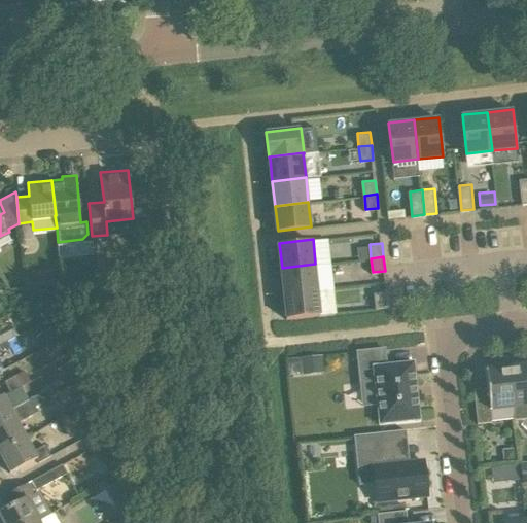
[(318,288),(315,264),(282,268),(284,292),(318,288)]
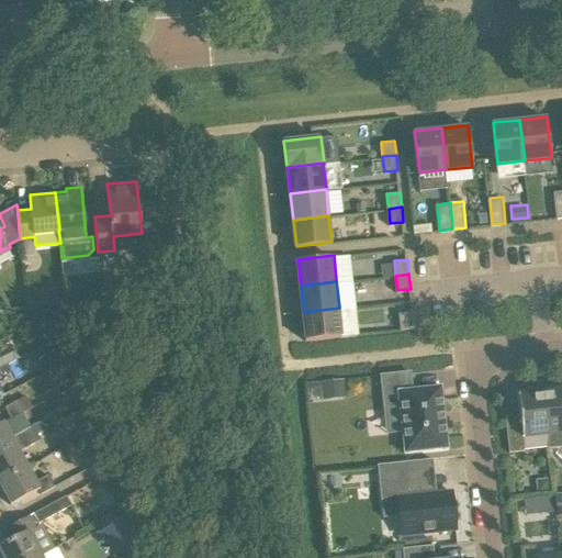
[(56,313),(68,312),(68,302),(55,303),(56,313)]
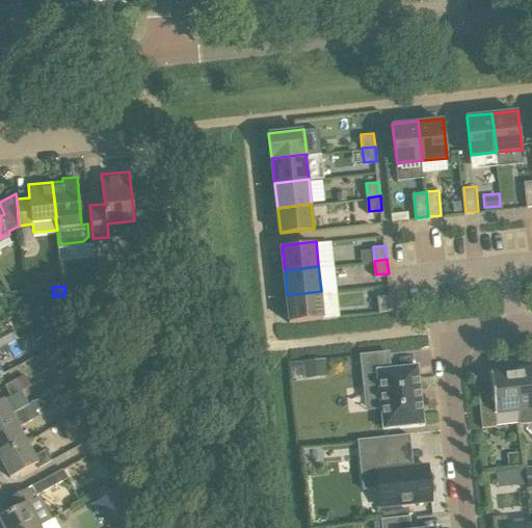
[(324,317),(321,291),(287,295),(290,320),(324,317)]
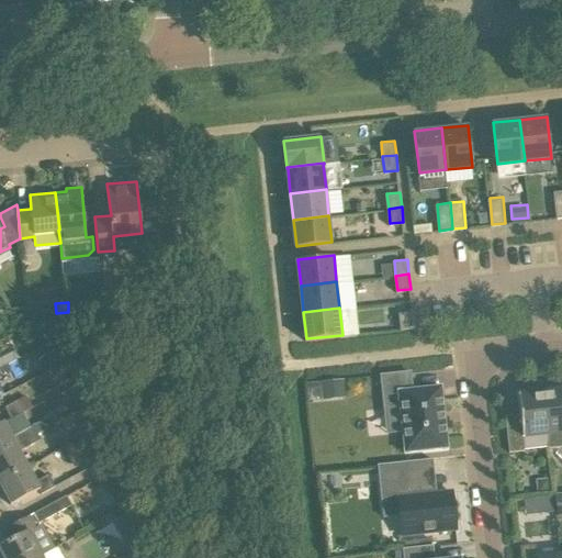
[(400,312),(402,328),(415,326),(413,311),(400,312)]
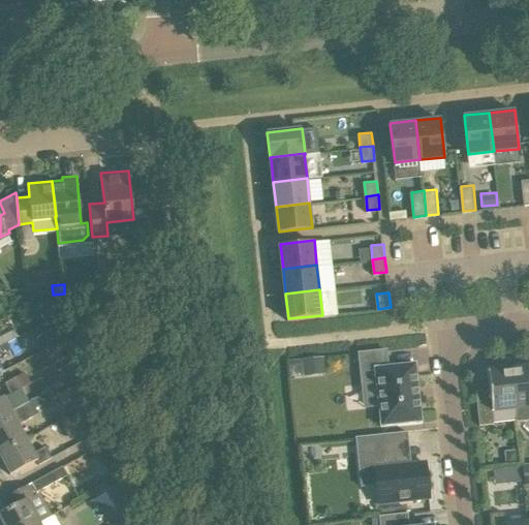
[(0,343),(18,334),(14,327),(0,334),(0,343)]
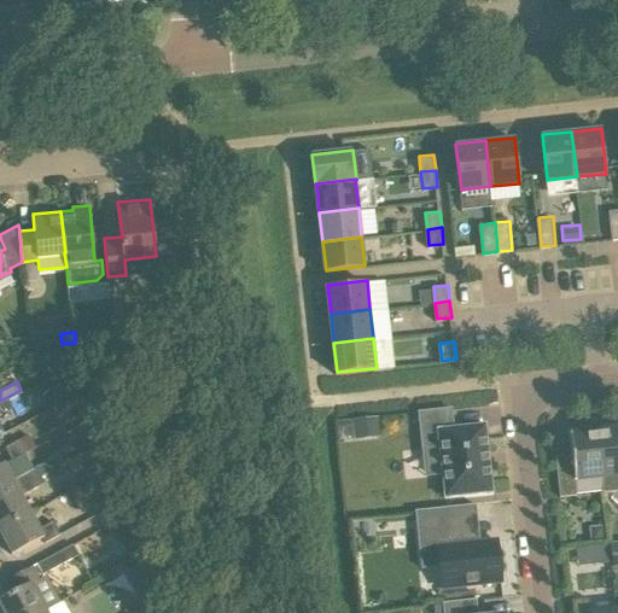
[(484,422),(458,425),(454,426),(453,410),(453,406),(419,408),(420,414),(423,447),(439,444),(442,472),(444,495),(491,489),(493,489),(484,422)]
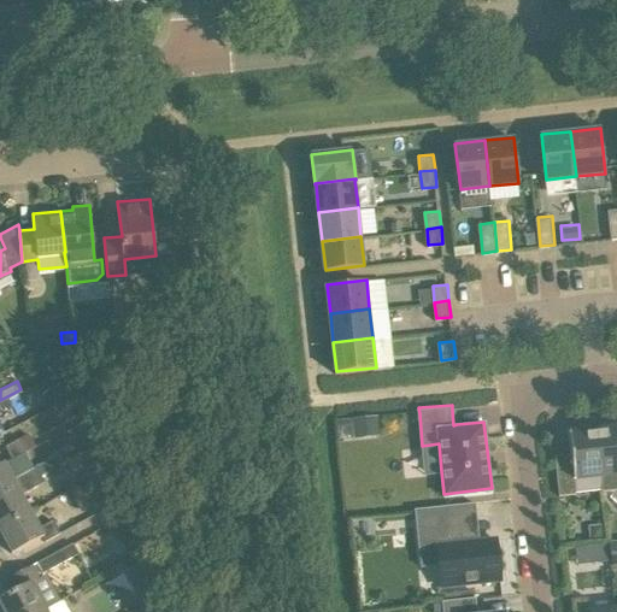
[(380,434),(377,415),(353,417),(353,418),(354,430),(354,435),(380,434)]
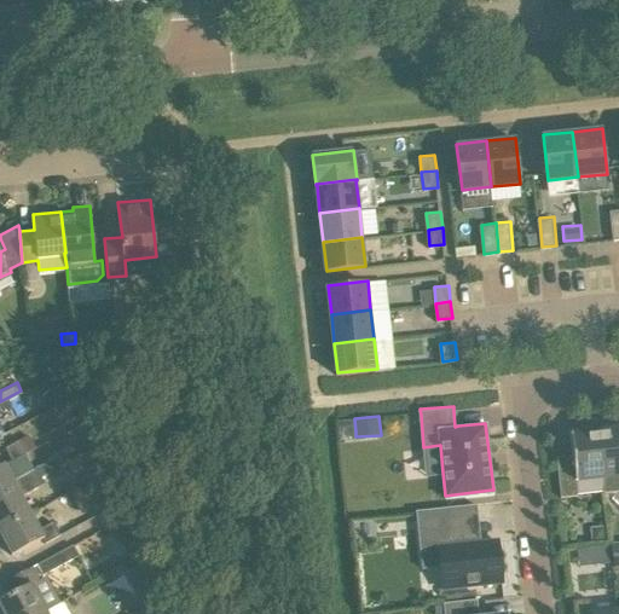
[(618,422),(597,426),(603,475),(605,491),(618,488),(618,422)]
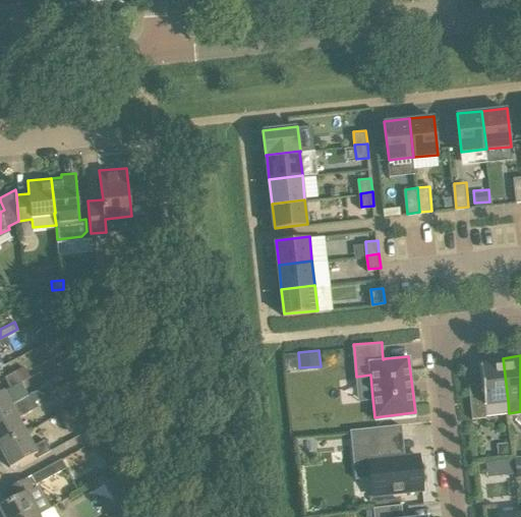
[(503,358),(479,360),(482,384),(479,387),(469,388),(472,417),(486,416),(484,403),(508,400),(503,358)]
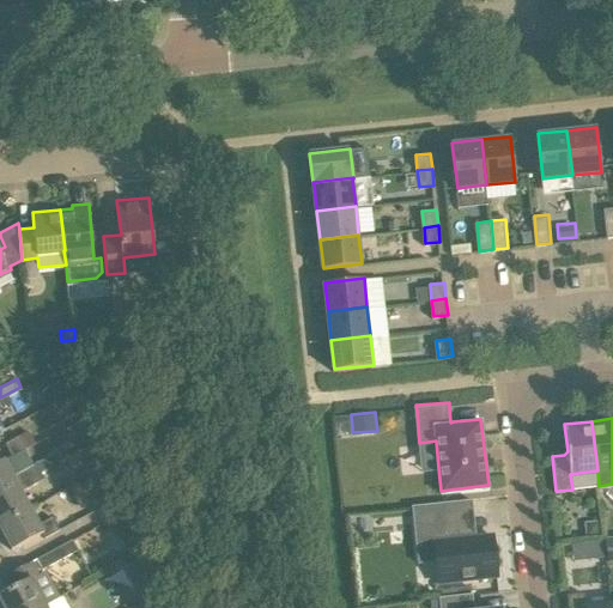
[(20,433),(28,445),(36,441),(30,429),(20,433)]
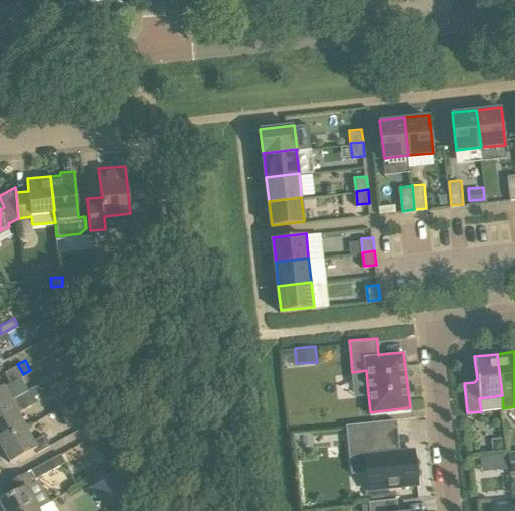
[(23,374),(16,364),(4,371),(10,381),(23,374)]
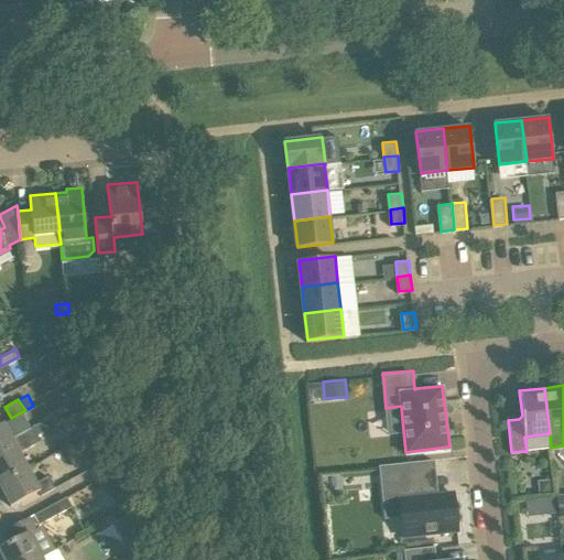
[(44,418),(34,423),(39,431),(49,426),(44,418)]
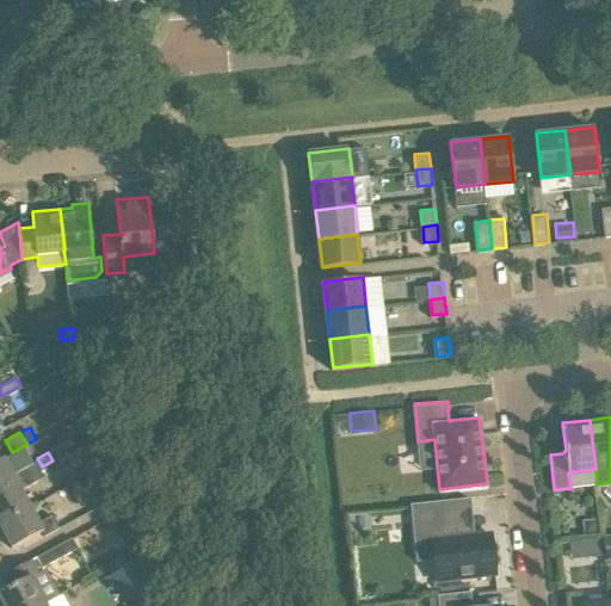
[(0,489),(39,468),(36,461),(13,472),(5,457),(0,458),(0,489)]
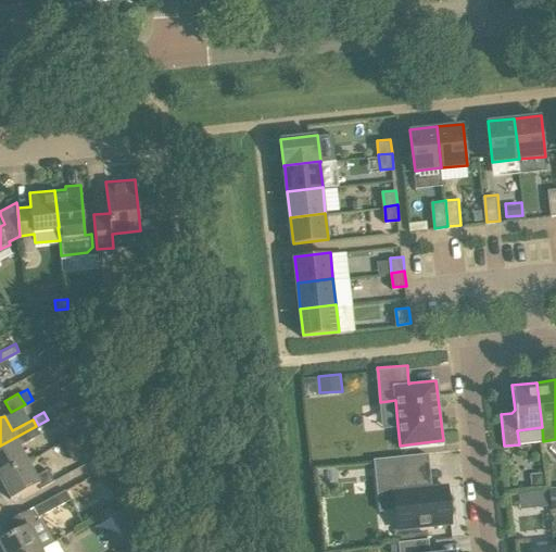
[(0,474),(27,460),(20,443),(40,433),(36,426),(0,446),(0,474)]
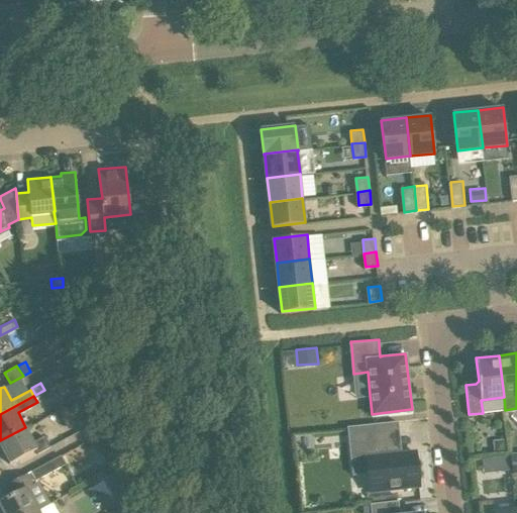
[(65,437),(61,430),(46,438),(44,434),(32,440),(25,427),(0,440),(0,442),(10,462),(35,447),(38,451),(50,444),(50,445),(65,437)]
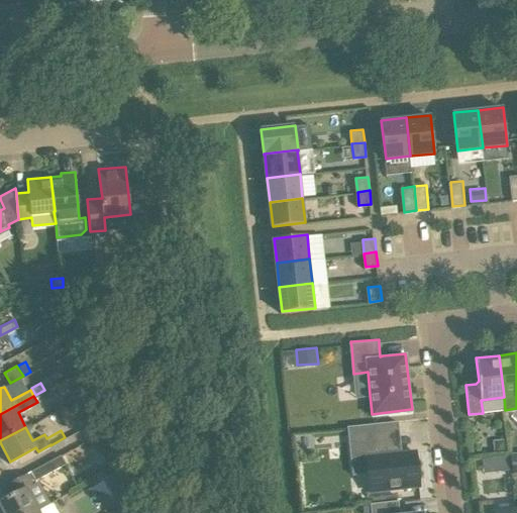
[(494,438),(495,450),(507,449),(506,437),(494,438)]
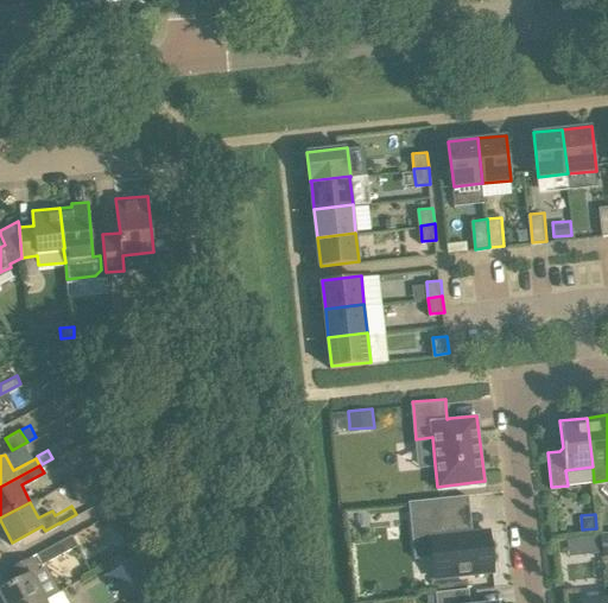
[(436,534),(430,535),(431,550),(432,554),(435,577),(493,570),(489,528),(474,531),(473,531),(437,534),(436,534)]
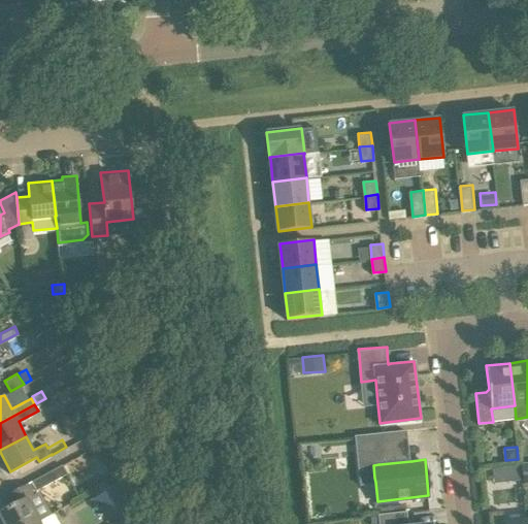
[(68,471),(63,462),(31,480),(36,489),(68,471)]
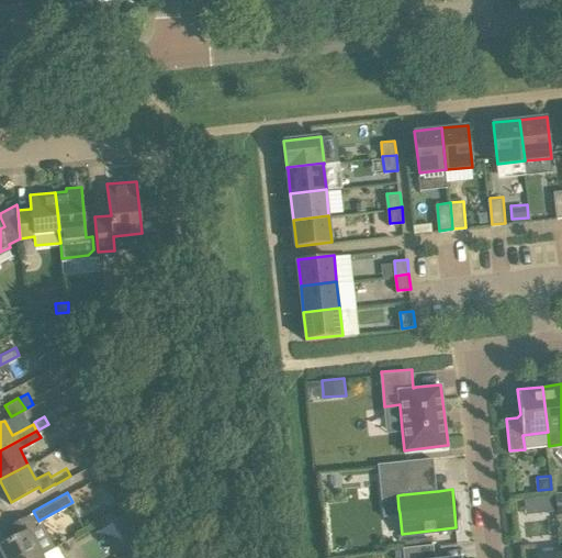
[(539,508),(554,505),(553,493),(538,495),(539,508)]
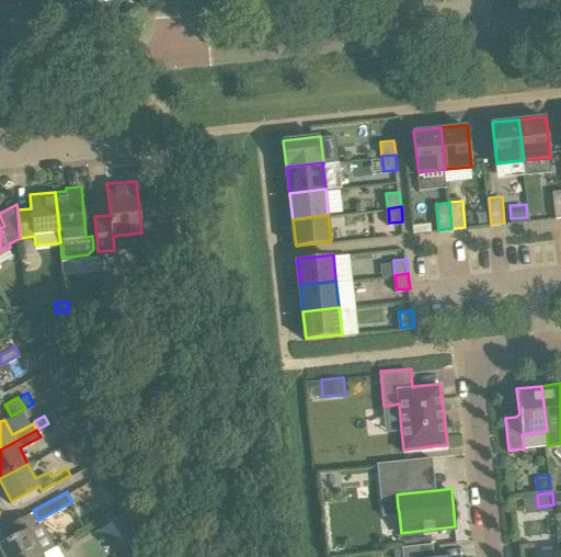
[(0,547),(4,556),(30,556),(41,552),(29,527),(36,523),(30,512),(7,524),(13,535),(0,542),(0,547)]
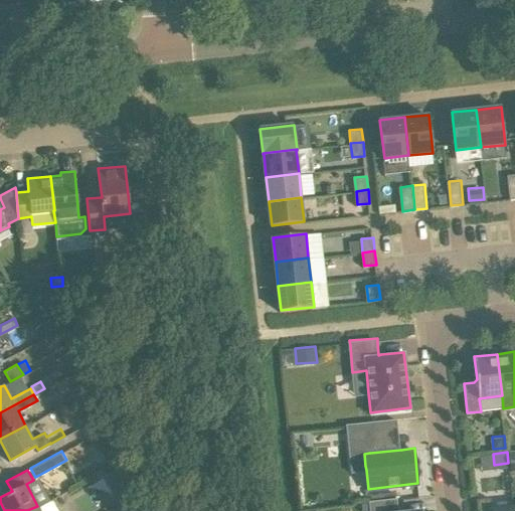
[(397,497),(368,500),(369,501),(370,510),(420,510),(416,510),(397,510),(396,498),(397,498),(397,497)]
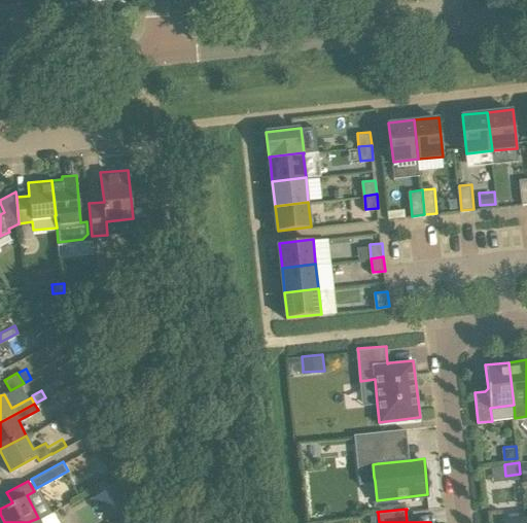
[(526,522),(526,519),(503,522),(501,509),(487,510),(488,522),(526,522)]
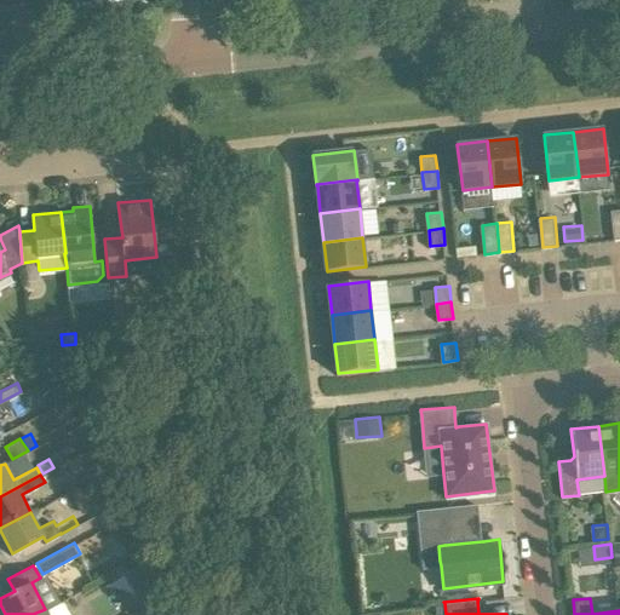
[(72,614),(64,599),(46,609),(45,609),(33,614),(72,614)]
